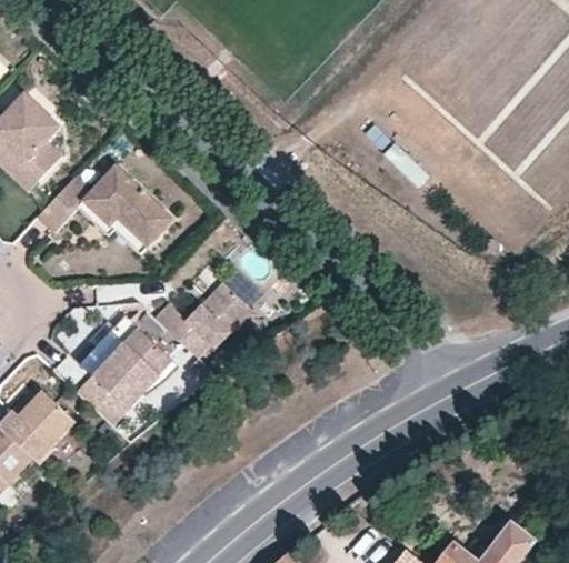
[(0,82),(11,72),(0,60),(0,82)]
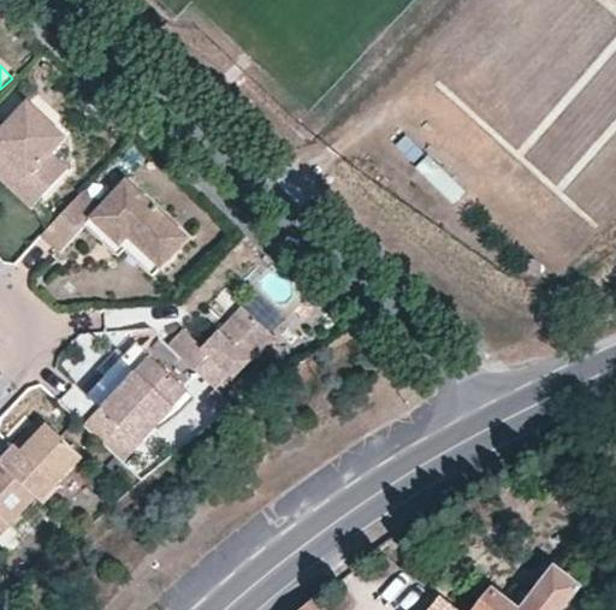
[(64,138),(27,102),(4,128),(0,124),(0,153),(42,194),(66,169),(51,154),(64,138)]
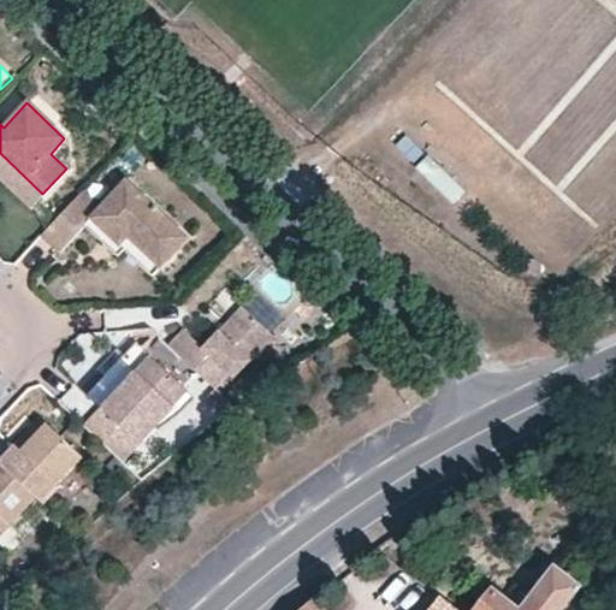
[(0,179),(29,207),(42,194),(0,153),(0,179)]
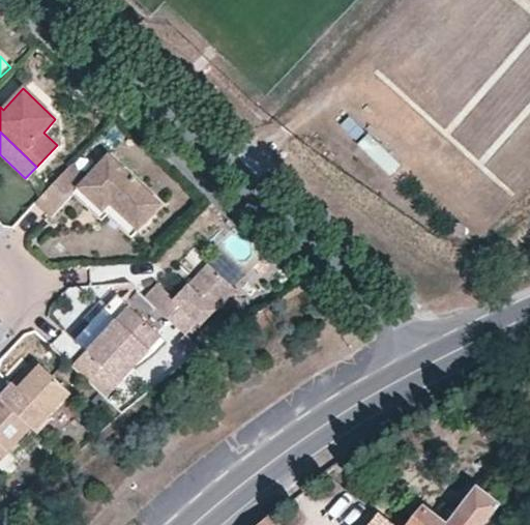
[(369,134),(357,144),(389,177),(401,167),(369,134)]
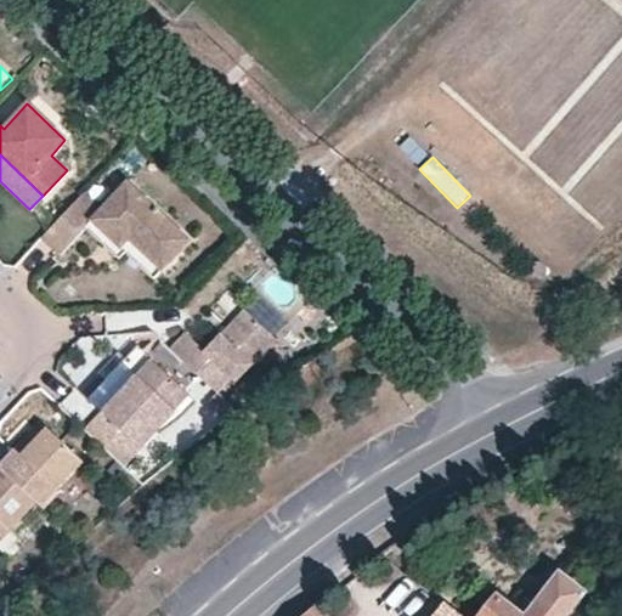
[(109,236),(118,226),(162,267),(188,239),(126,180),(101,207),(84,191),(41,235),(60,253),(85,226),(91,219),(109,236)]
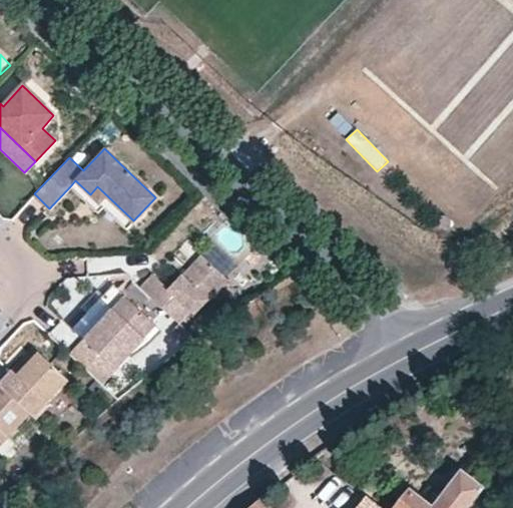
[(133,220),(97,186),(90,194),(75,180),(70,186),(96,211),(102,205),(126,227),(133,220)]
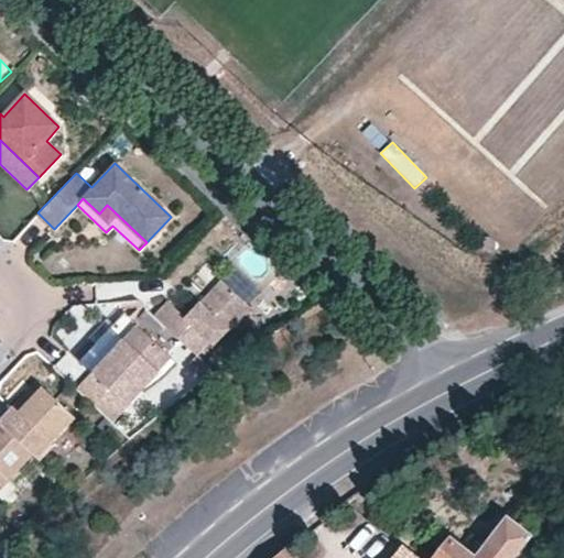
[(192,299),(198,306),(221,281),(214,274),(192,299)]
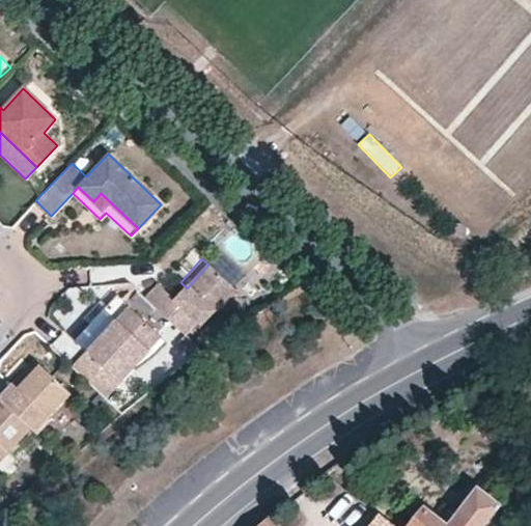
[(208,265),(187,288),(175,301),(169,297),(157,286),(144,299),(168,322),(184,335),(197,321),(200,325),(234,288),(208,265)]
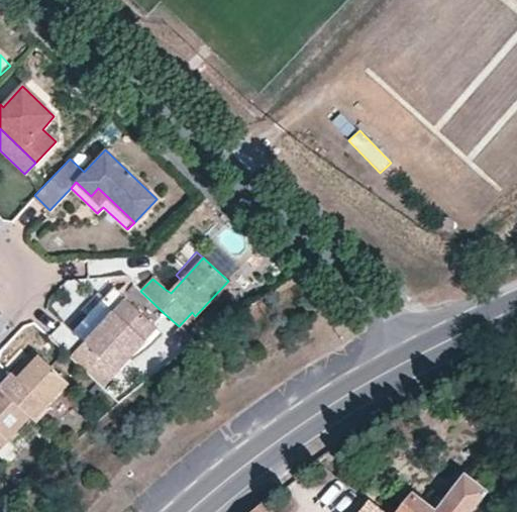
[(165,289),(171,293),(182,281),(176,275),(165,289)]
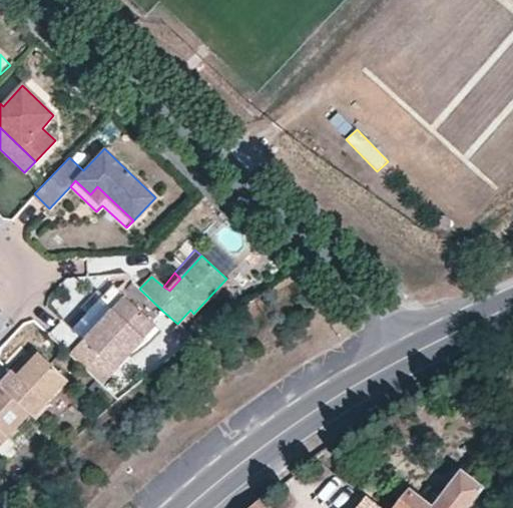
[(139,289),(135,285),(123,297),(151,322),(162,311),(139,289)]
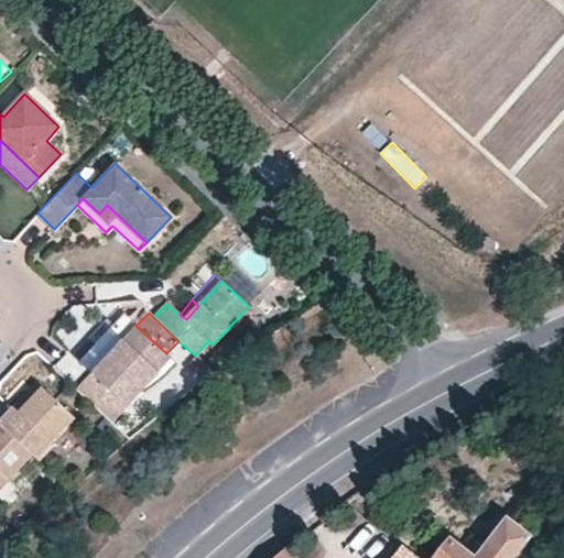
[(122,332),(127,338),(111,354),(106,350),(91,338),(76,354),(94,371),(129,402),(143,386),(159,369),(156,365),(166,353),(136,326),(131,323),(122,332)]
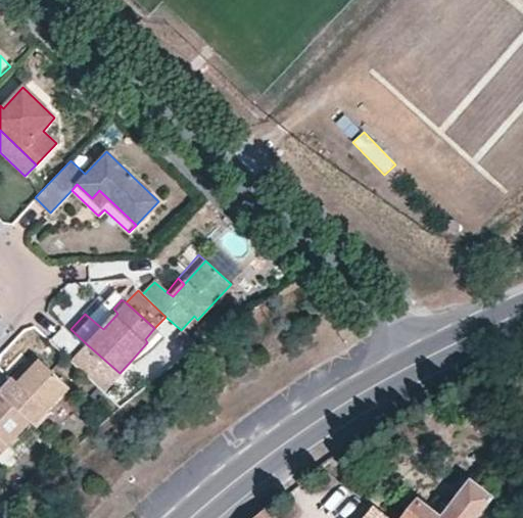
[(98,325),(103,329),(117,314),(113,309),(98,325)]
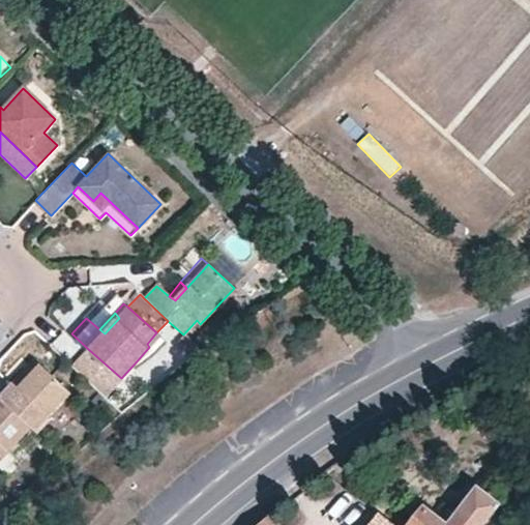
[(147,344),(149,347),(135,363),(139,368),(159,351),(168,343),(156,332),(147,344)]
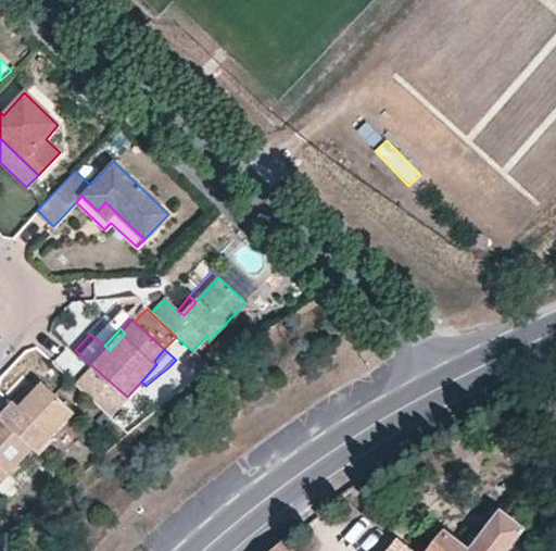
[(210,367),(192,351),(186,359),(202,374),(210,367)]
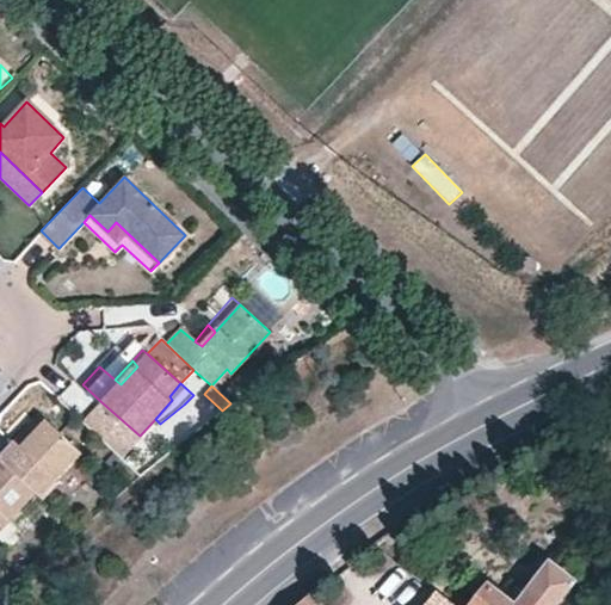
[(74,417),(88,405),(74,387),(60,400),(74,417)]
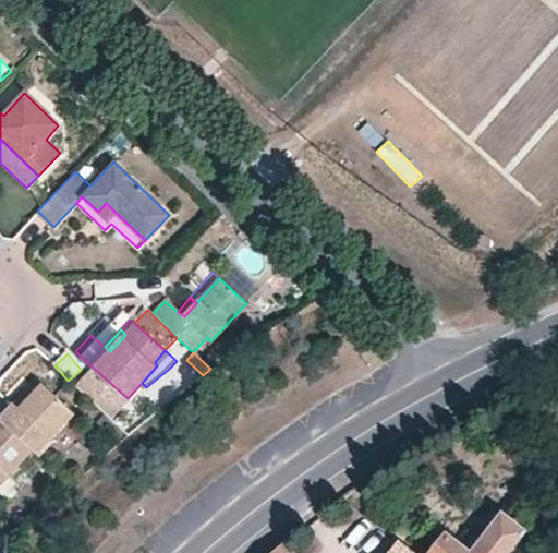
[(128,398),(93,368),(75,386),(109,418),(128,398)]
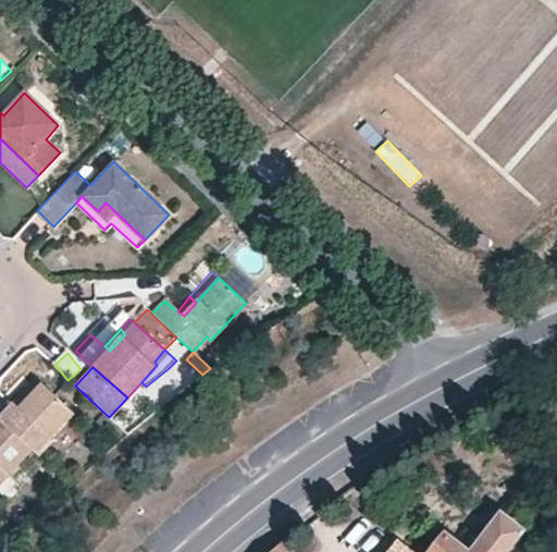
[(8,405),(13,409),(35,387),(29,381),(8,405)]
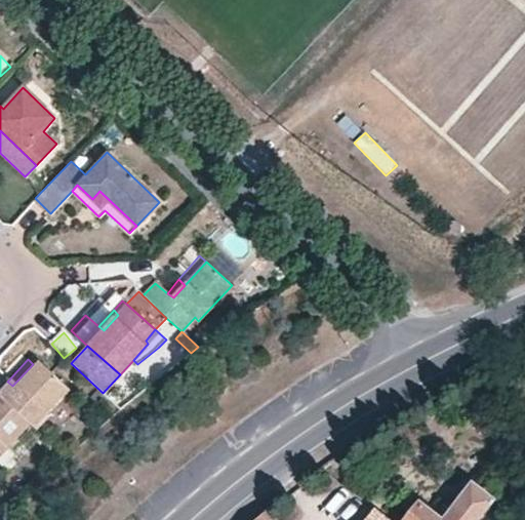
[(0,389),(0,404),(15,420),(25,429),(29,433),(43,418),(41,416),(64,392),(33,364),(12,386),(7,382),(0,389)]
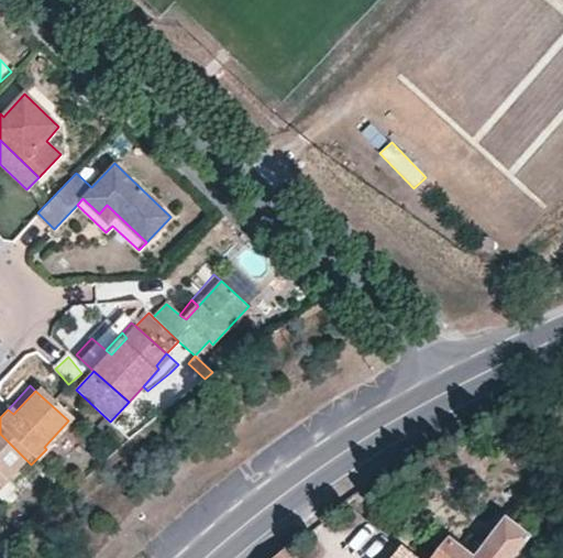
[(0,487),(26,460),(17,450),(0,434),(0,487)]
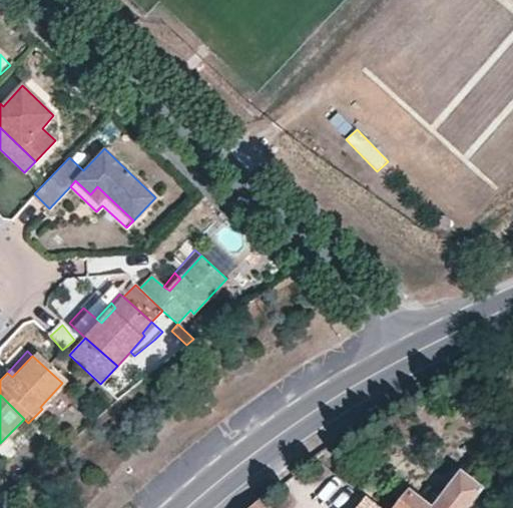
[(430,507),(414,495),(403,507),(378,507),(371,502),(366,507),(263,507),(260,505),(257,507),(473,507),(485,494),(463,476),(438,507),(430,507)]
